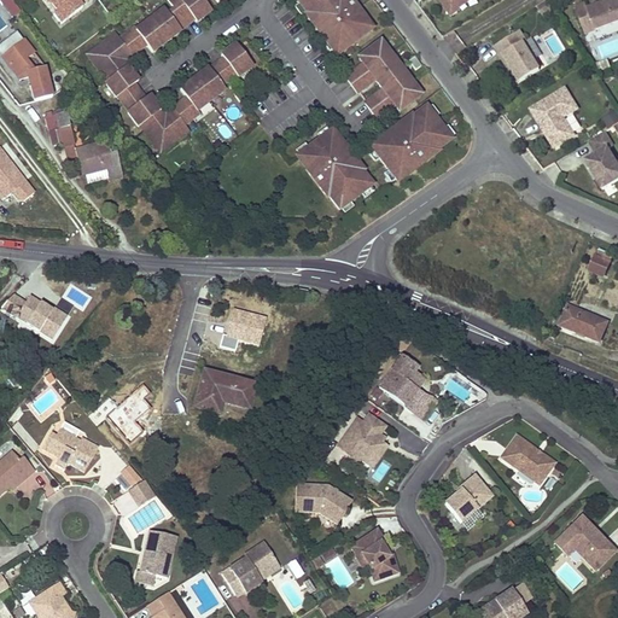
[(19,12),(10,0),(0,0),(0,3),(12,18),(19,12)]
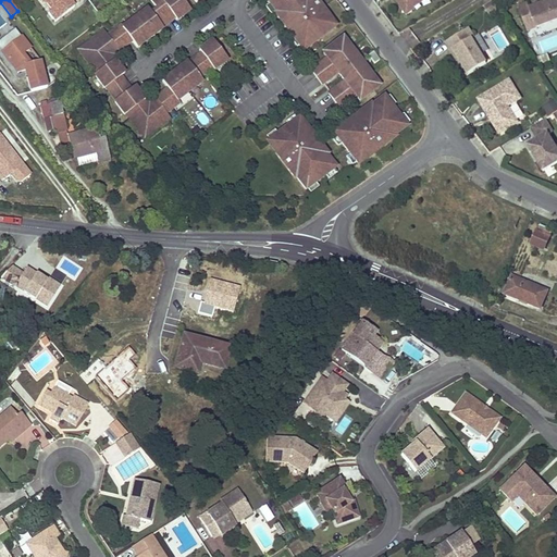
[(42,0),(51,10),(48,13),(54,22),(74,7),(69,0),(42,0)]
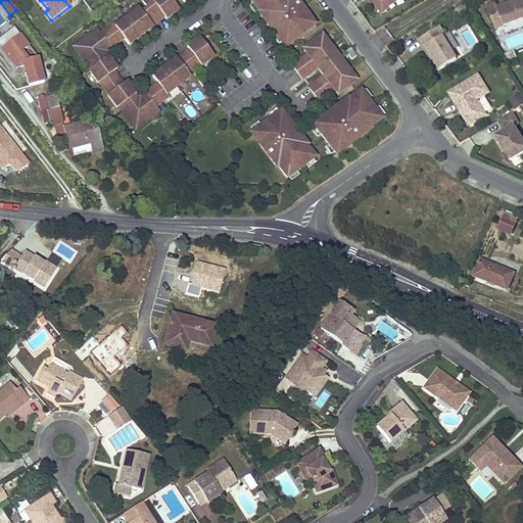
[(97,29),(84,38),(87,42),(77,50),(91,68),(89,70),(98,82),(99,81),(109,94),(107,96),(116,107),(119,106),(133,125),(143,117),(145,121),(158,111),(154,106),(168,96),(167,94),(189,77),(186,73),(199,63),(200,65),(212,56),(200,40),(194,45),(192,43),(187,47),(189,49),(176,59),(176,58),(170,62),(172,64),(159,74),(157,72),(152,76),(157,83),(144,92),(144,91),(135,98),(128,89),(130,87),(126,82),(123,84),(112,70),(116,68),(111,62),(109,64),(102,55),(111,49),(110,47),(123,38),(128,45),(134,40),(132,38),(144,30),(145,32),(151,27),(150,26),(163,16),(165,19),(178,9),(170,0),(140,0),(146,8),(140,12),(137,8),(115,25),(113,24),(101,33),(97,29)]
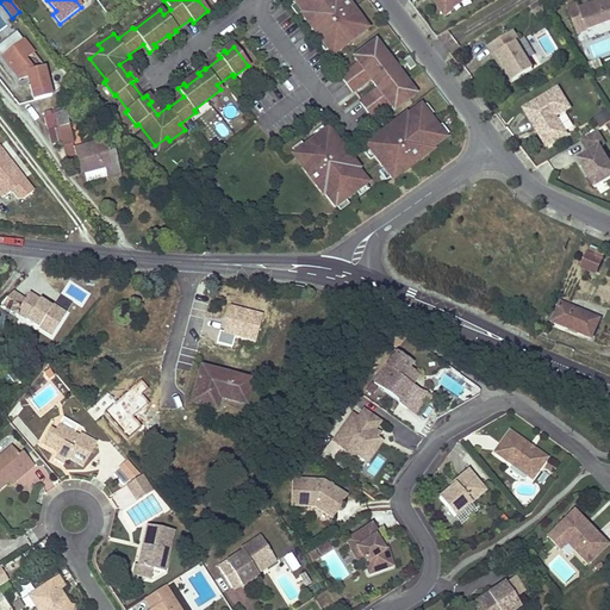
[(334,54),(365,30),(356,18),(358,17),(347,1),(342,5),(337,0),(292,0),(303,13),(300,14),(323,43),(324,42),(334,54)]
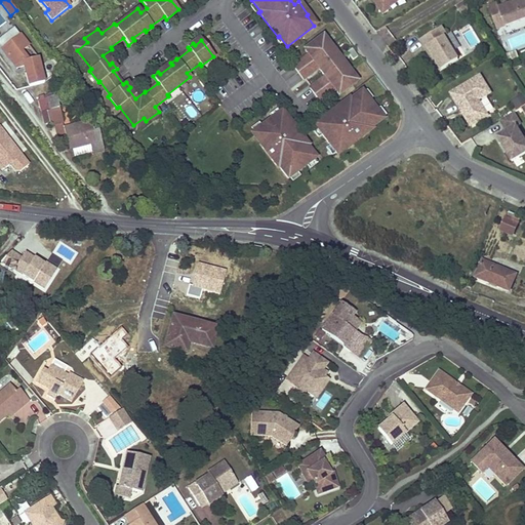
[(371,0),(370,1),(376,8),(382,3),(387,9),(399,0),(371,0)]
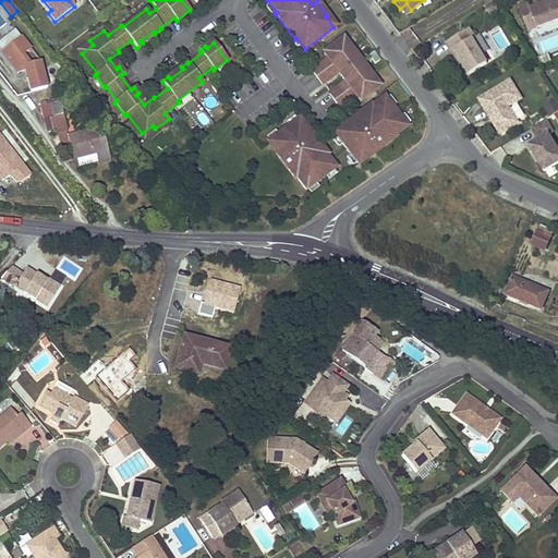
[(500,8),(495,0),(485,7),(489,14),(500,8)]
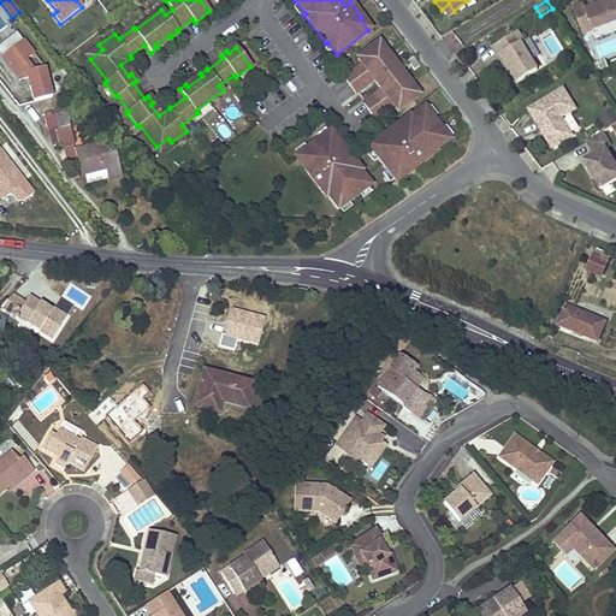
[(585,5),(574,10),(581,27),(591,22),(596,31),(615,22),(615,0),(611,0),(587,11),(585,5)]
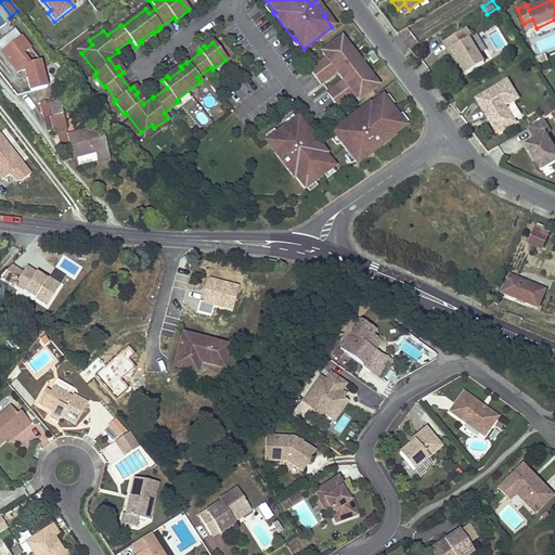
[(398,9),(396,10),(402,17),(410,11),(409,10),(404,3),(398,9)]
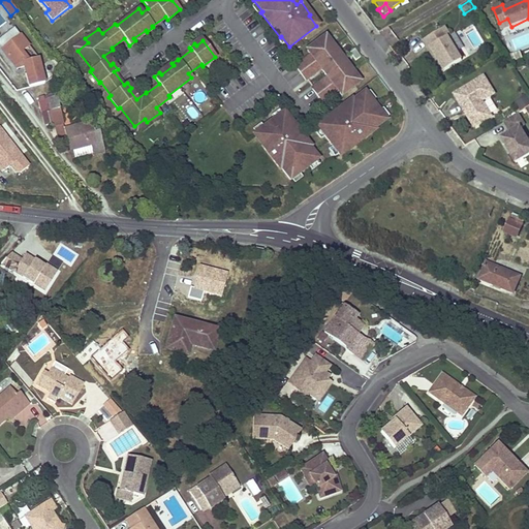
[(507,19),(499,23),(503,31),(511,27),(507,19)]
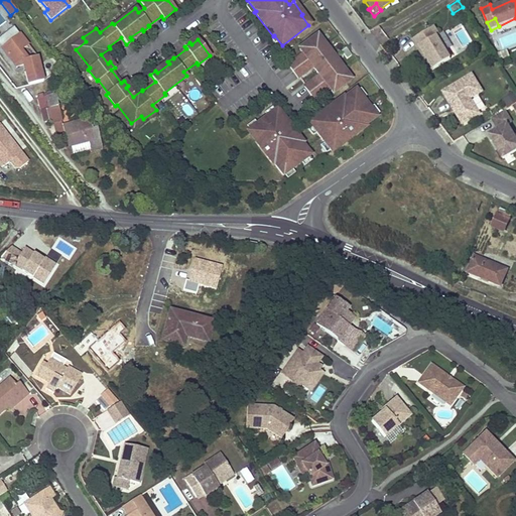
[(0,45),(1,47),(19,34),(14,26),(0,37),(0,45)]
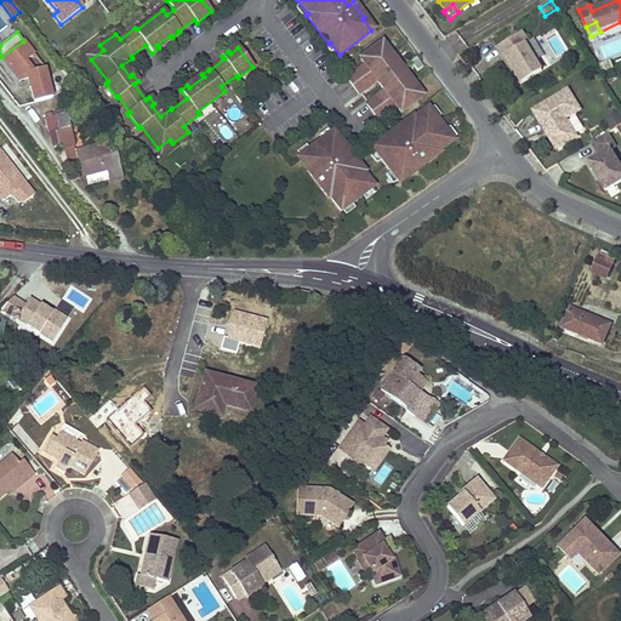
[(513,67),(523,83),(542,70),(536,61),(527,44),(529,43),(522,32),(497,47),(510,68),(513,67)]
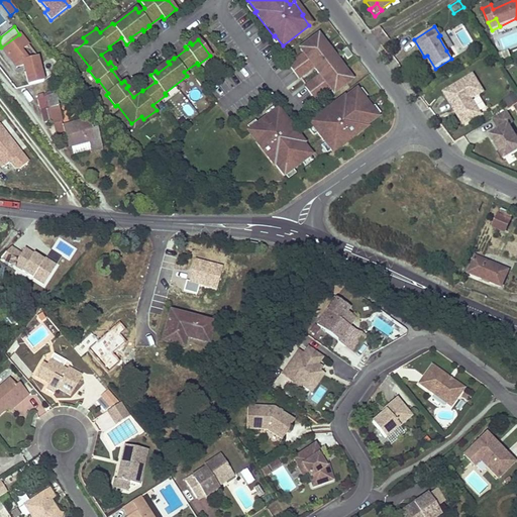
[(142,29),(130,37),(132,39),(143,31),(142,29)]
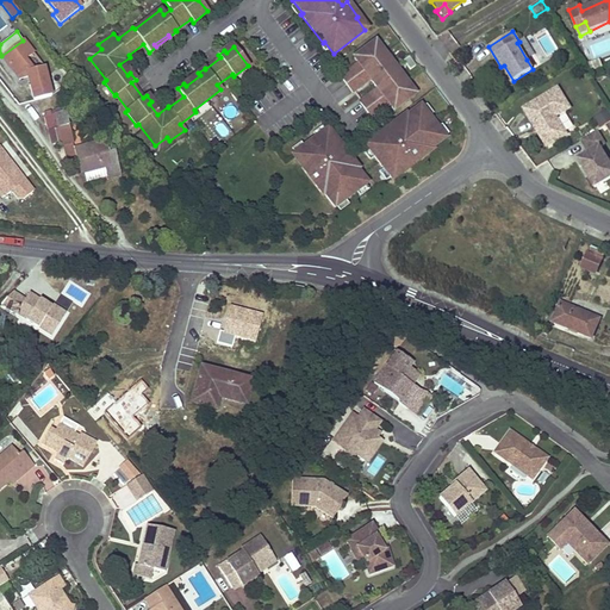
[(520,42),(517,43),(527,60),(534,55),(524,38),(520,42)]
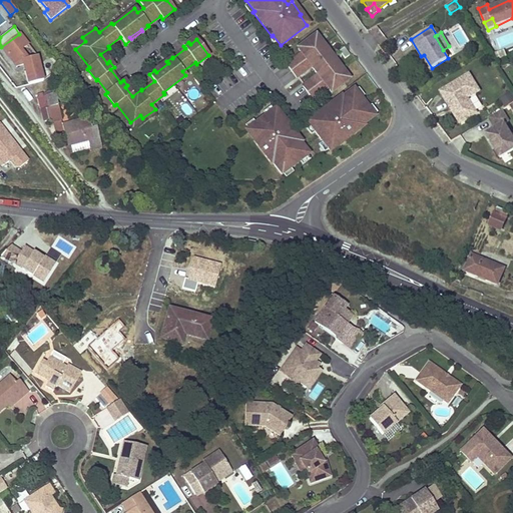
[(24,66),(28,85),(43,81),(36,56),(19,34),(1,47),(17,67),(24,66)]
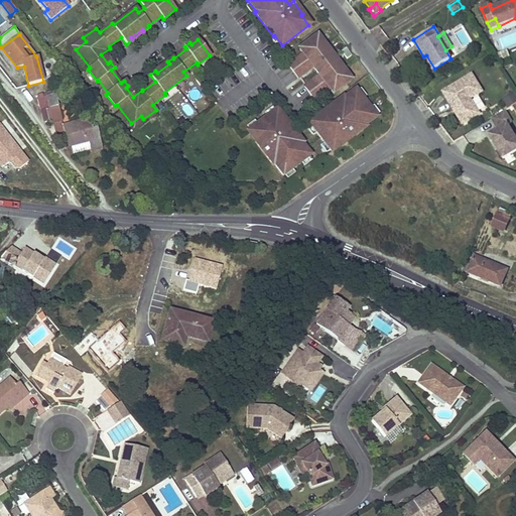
[(351,80),(317,34),(299,48),(303,54),(305,52),(314,63),(311,66),(319,76),(321,75),(331,86),(329,88),(333,93),(351,80)]
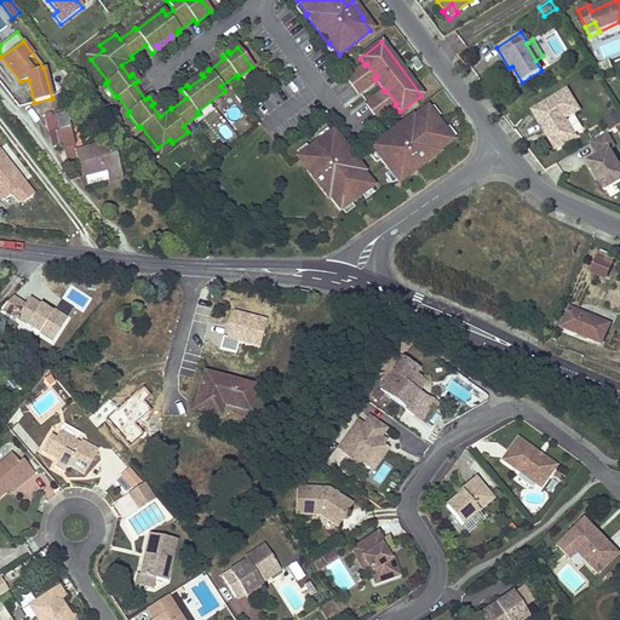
[(99,45),(87,55),(91,59),(103,50),(99,45)]
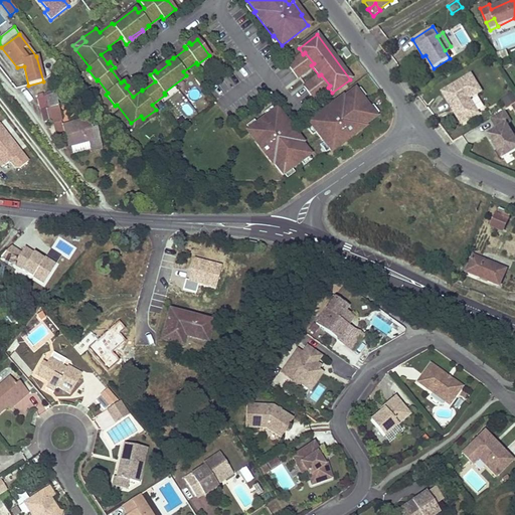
[(344,47),(340,50),(346,58),(350,55),(344,47)]
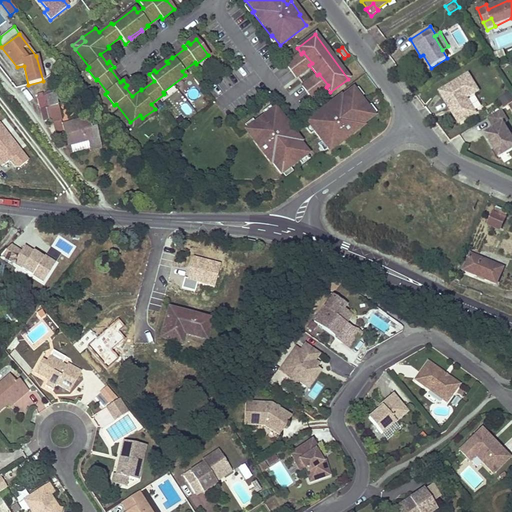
[(504,49),(494,53),(497,59),(507,56),(504,49)]
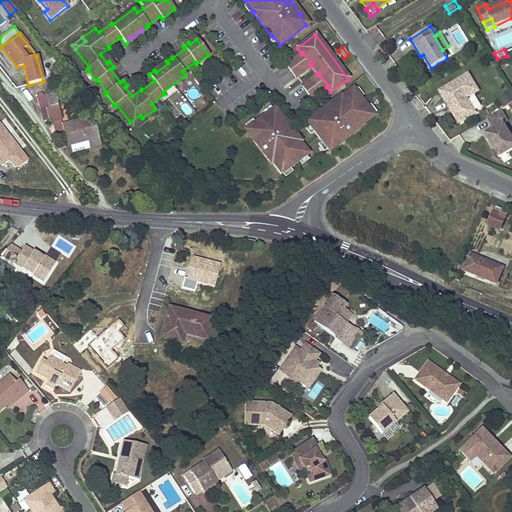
[(418,58),(426,71),(431,68),(423,55),(420,56),(418,58)]
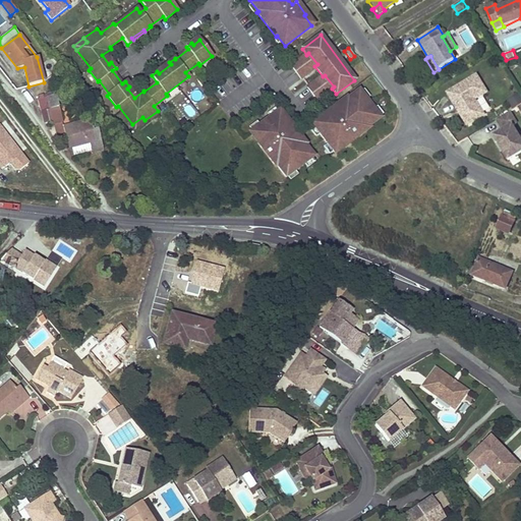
[(302,59),(299,58),(290,65),(300,78),(309,72),(309,68),(302,59)]
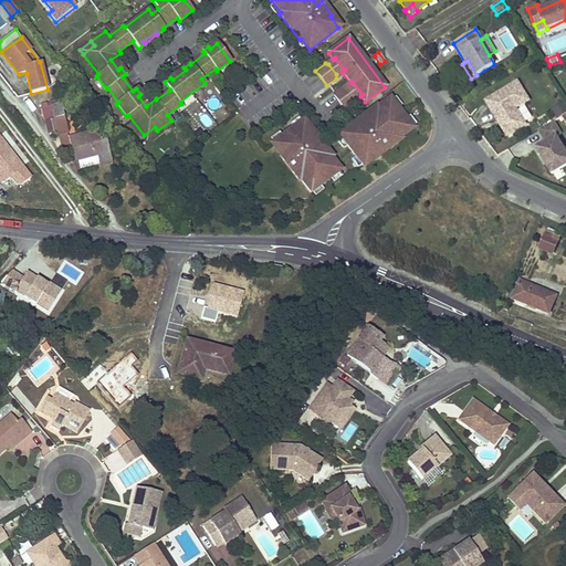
[(184,67),(170,77),(173,80),(186,70),(184,67)]
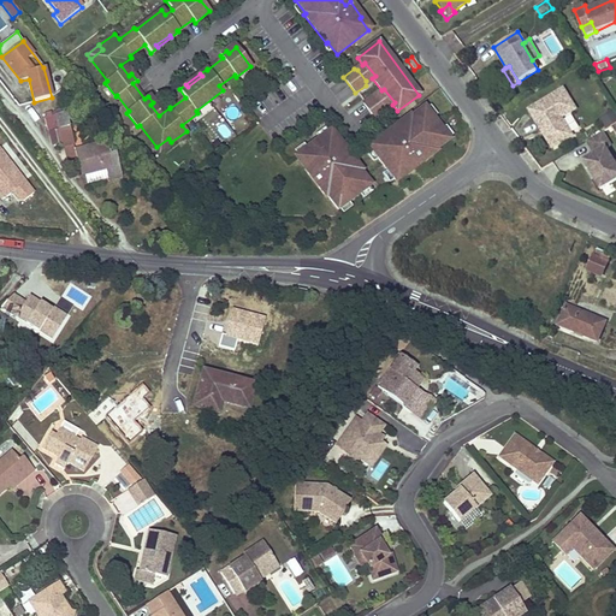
[(563,89),(529,110),(542,131),(545,129),(556,147),(573,136),(562,118),(576,108),(563,89)]
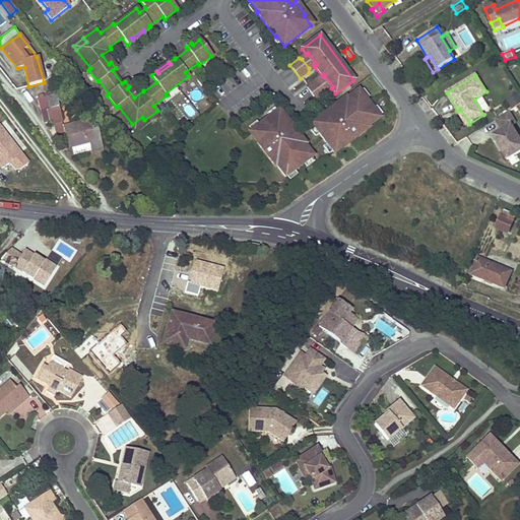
[(315,80),(307,86),(317,101),(325,93),(326,90),(319,81),(315,80)]
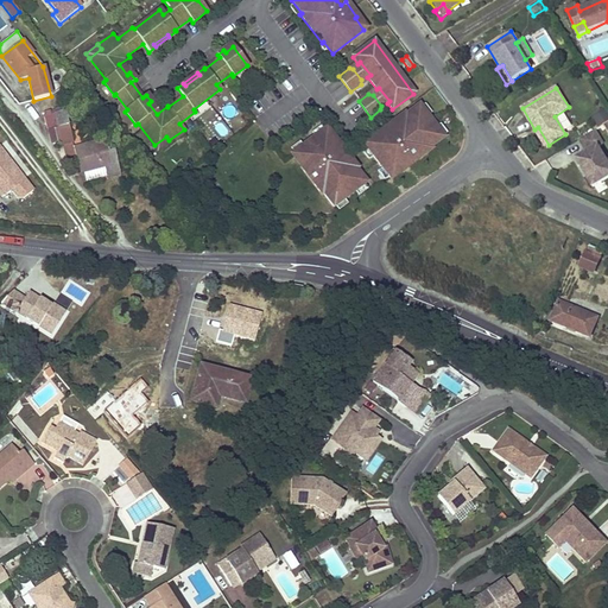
[(419,105),(405,115),(404,114),(375,135),(378,137),(366,146),(388,177),(400,169),(403,171),(431,150),(430,147),(443,138),(435,126),(431,128),(424,119),(428,116),(419,105)]
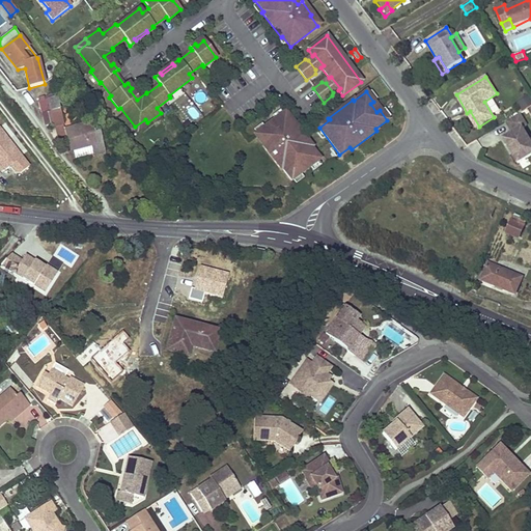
[(522,111),(530,106),(530,95),(529,93),(515,101),(522,111)]
